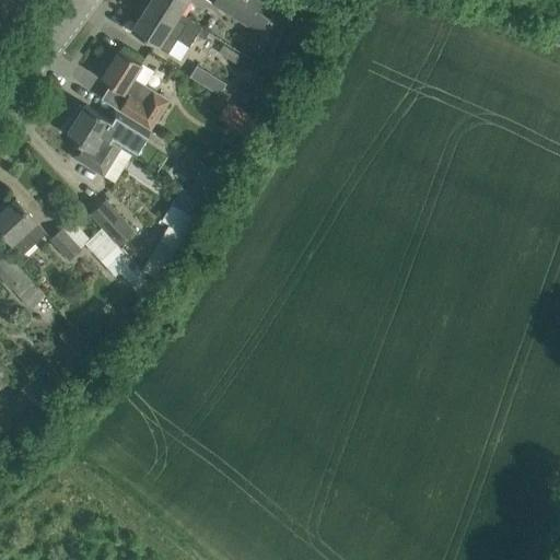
[(150,0),(150,1),(173,16),(174,14),(177,16),(179,12),(186,0),(150,0)]
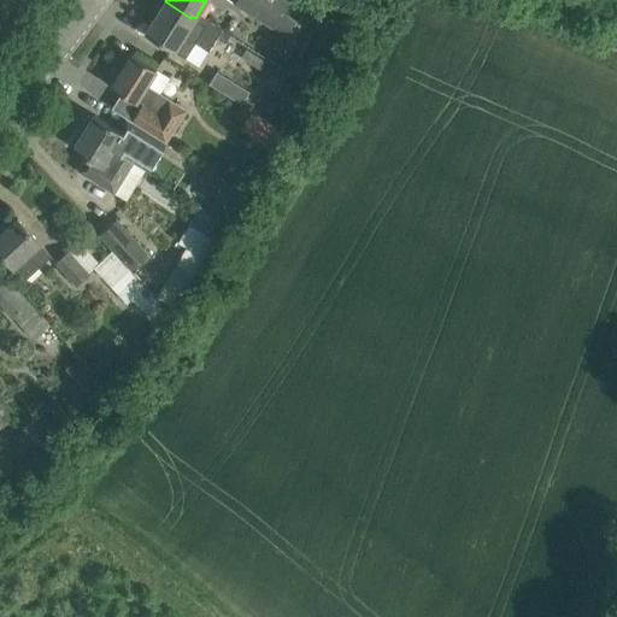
[(295,22),(282,13),(260,0),(235,0),(234,4),(287,36),(295,22)]
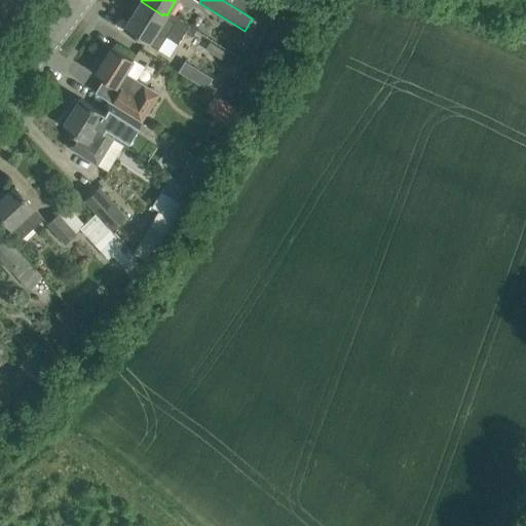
[(141,1),(124,28),(157,49),(158,49),(166,36),(178,43),(185,32),(192,36),(194,33),(196,29),(168,11),(166,15),(163,13),(162,15),(141,1)]
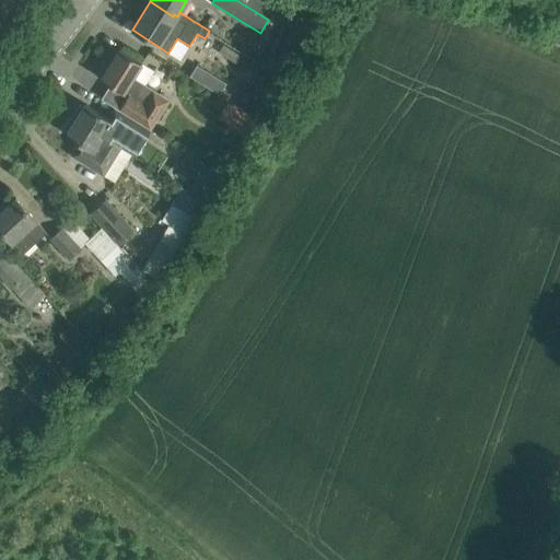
[(170,100),(139,81),(132,77),(141,62),(119,49),(101,79),(128,96),(118,111),(135,120),(136,119),(151,129),(170,100)]
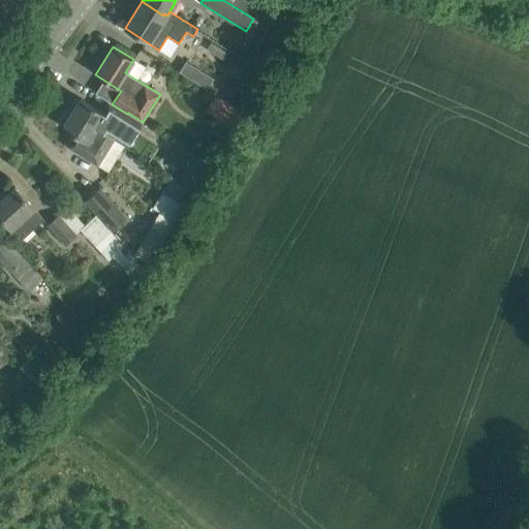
[(266,73),(273,63),(255,52),(248,62),(266,73)]
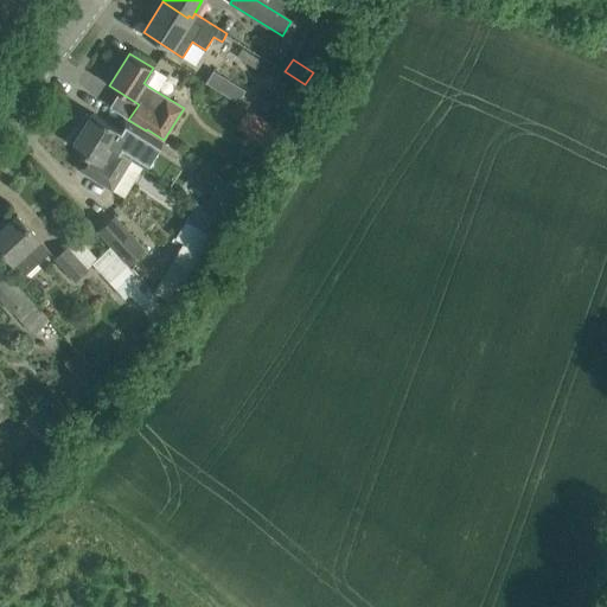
[(217,69),(210,81),(240,101),(247,89),(217,69)]
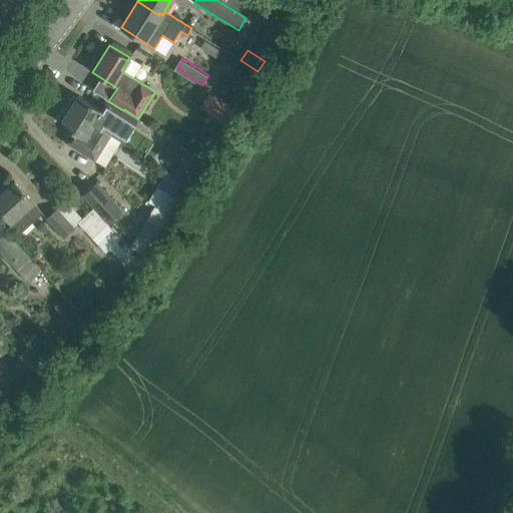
[(224,95),(234,86),(223,74),(213,83),(224,95)]
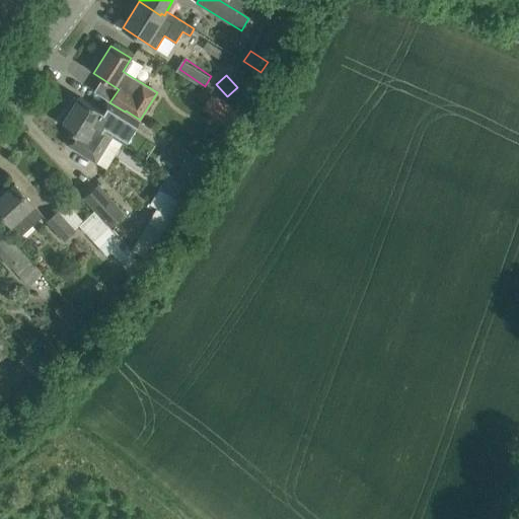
[(73,97),(67,107),(71,109),(70,110),(112,137),(125,145),(140,121),(139,120),(125,112),(109,102),(105,99),(104,100),(98,109),(79,96),(77,99),(73,97)]
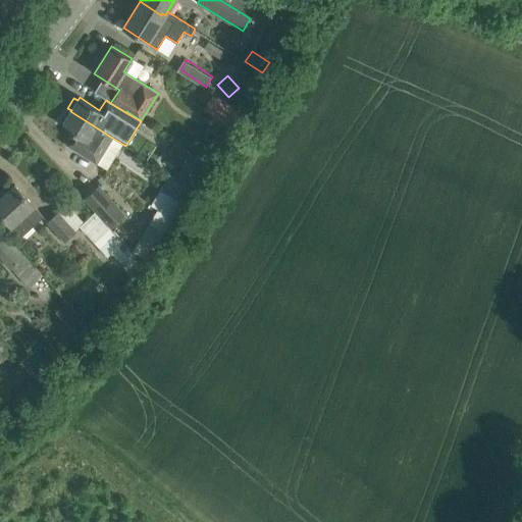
[(65,110),(59,119),(63,122),(61,125),(77,136),(70,147),(96,163),(112,138),(70,111),(69,112),(65,110)]
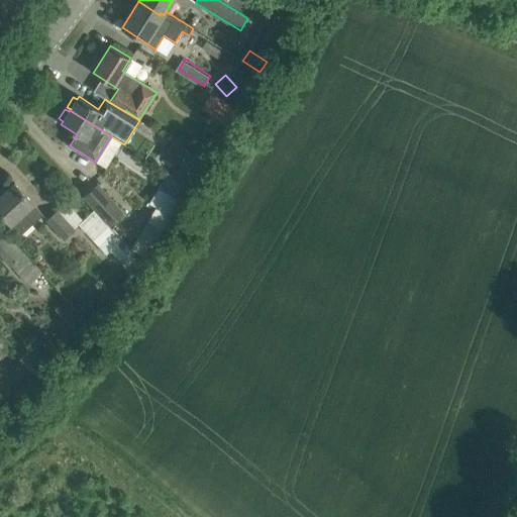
[(176,141),(161,163),(187,182),(202,161),(176,141)]
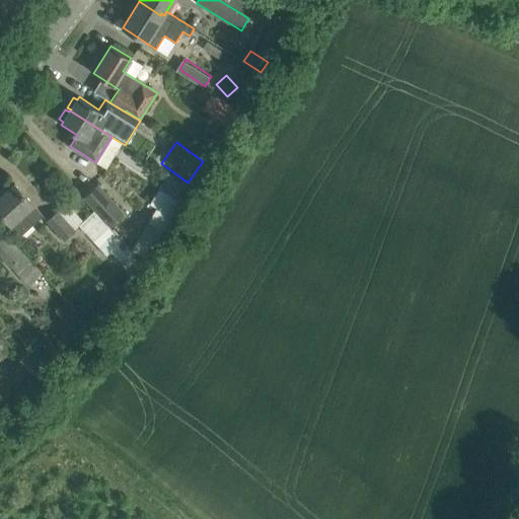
[(43,215),(28,199),(14,183),(0,197),(0,212),(11,224),(21,235),(33,223),(43,215)]
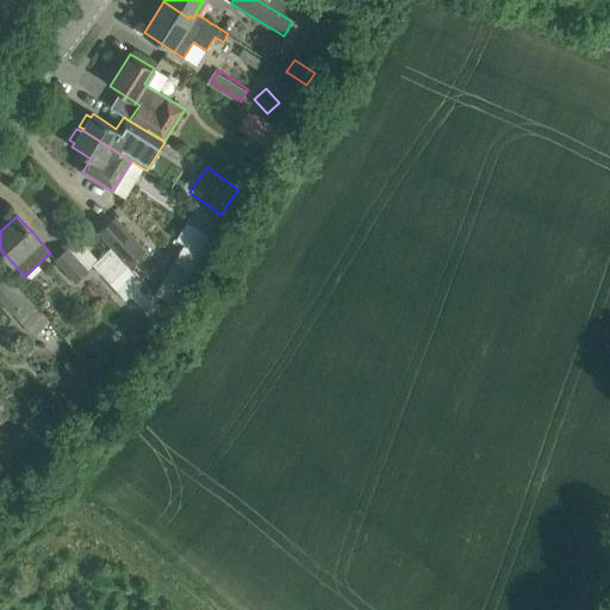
[(138,257),(145,250),(114,217),(99,231),(145,282),(154,275),(138,257)]
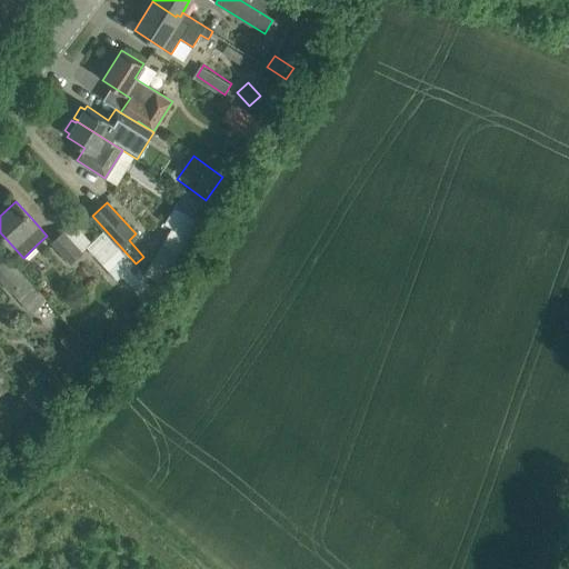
[(103,231),(89,245),(87,247),(118,280),(121,276),(145,300),(136,316),(140,319),(158,290),(103,231)]
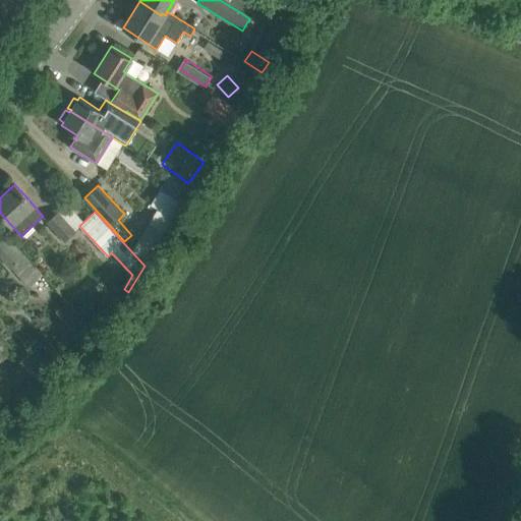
[(48,221),(70,246),(79,238),(56,213),(48,221)]
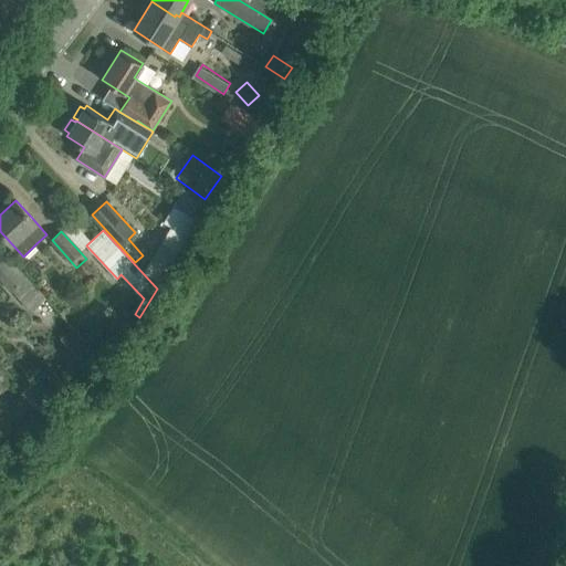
[(160,282),(179,252),(161,242),(144,273),(160,282)]
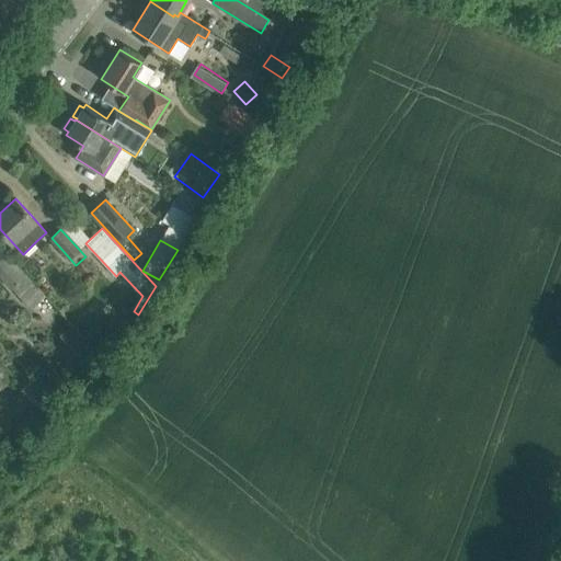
[(4,256),(0,260),(0,276),(23,300),(35,289),(4,256)]
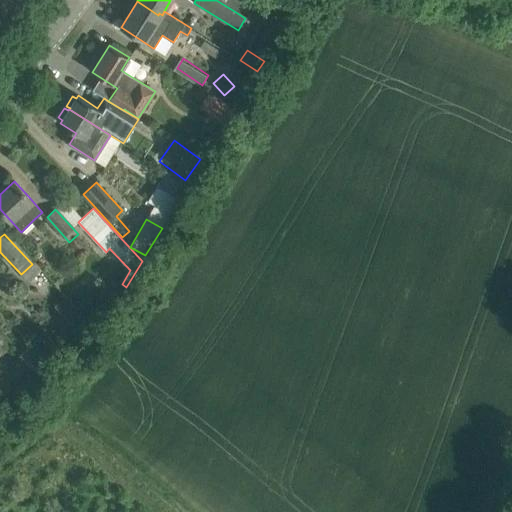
[(87,320),(66,296),(55,307),(76,330),(87,320)]
